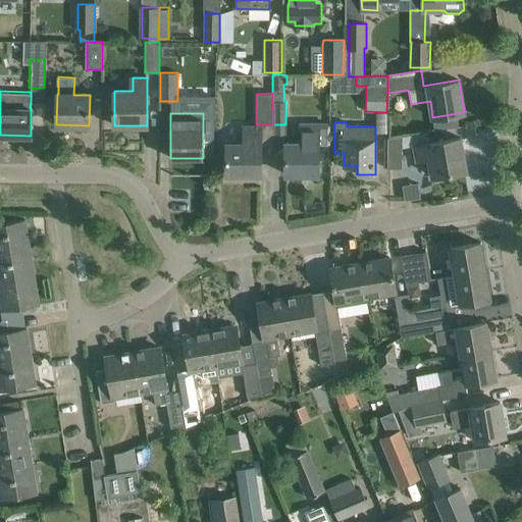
[(327,144),(327,124),(301,124),(301,143),(284,143),(284,173),(318,174),(318,144),(327,144)]
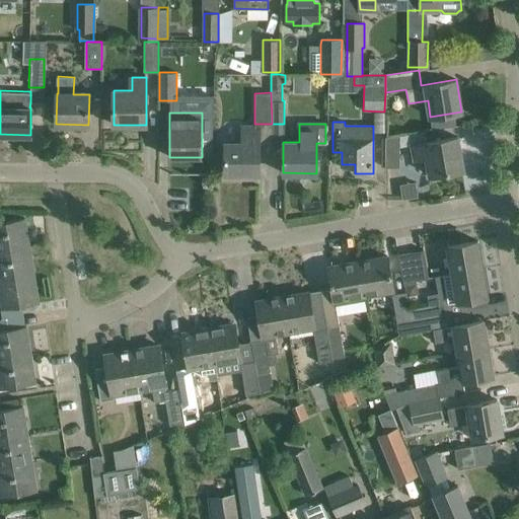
[(258,172),(258,127),(243,127),(243,144),(225,144),(225,173),(258,172)]
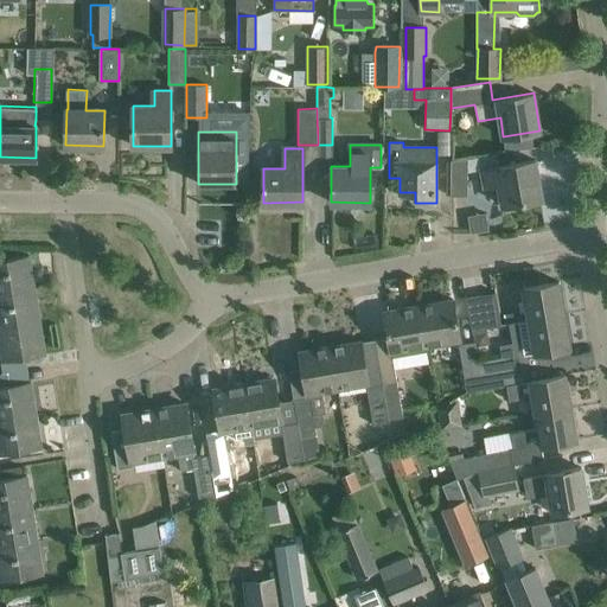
[(467,158),(467,172),(477,170),(481,168),(498,166),(497,153),(486,154),(467,158)]
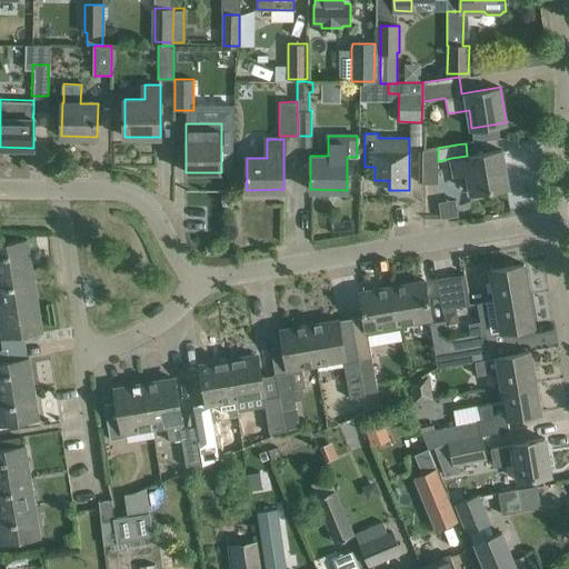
[(438,183),(438,148),(422,148),(422,183),(438,183)]
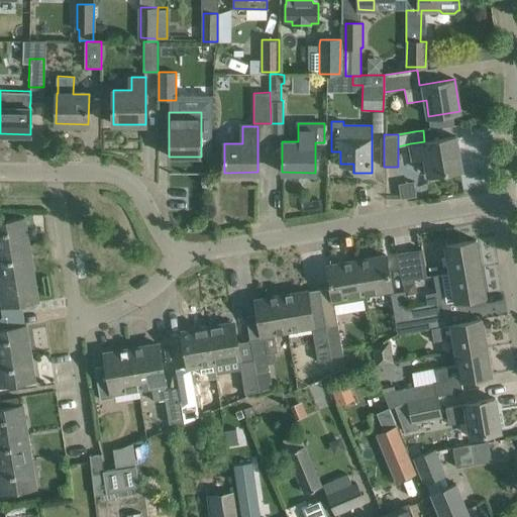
[(424,141),(410,143),(412,158),(424,156),(427,174),(430,174),(431,179),(447,176),(446,171),(461,168),(455,136),(424,141)]
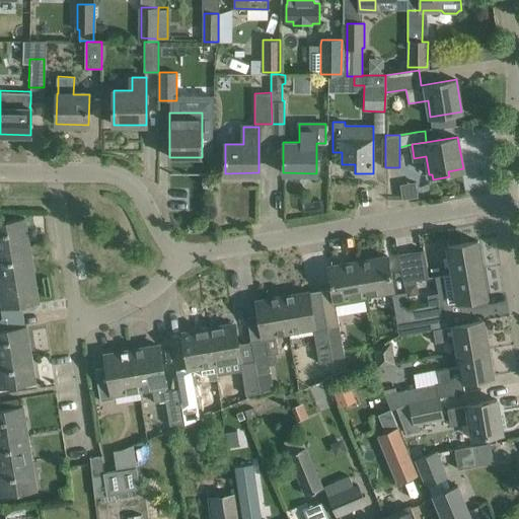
[(416,182),(400,184),(403,199),(419,196),(416,182)]
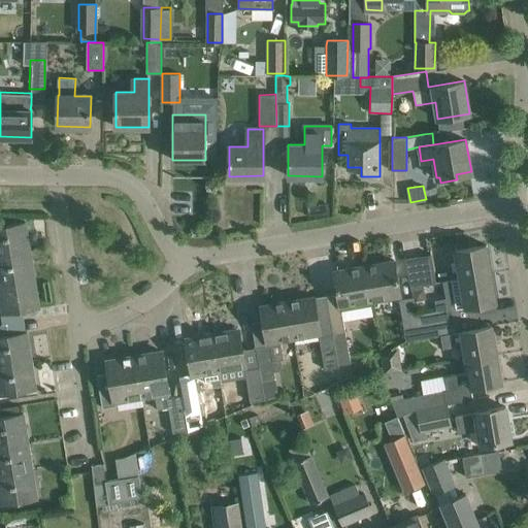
[(26,223),(26,222),(0,225),(0,256),(26,252),(30,251),(28,234),(24,235),(22,223),(26,223)]
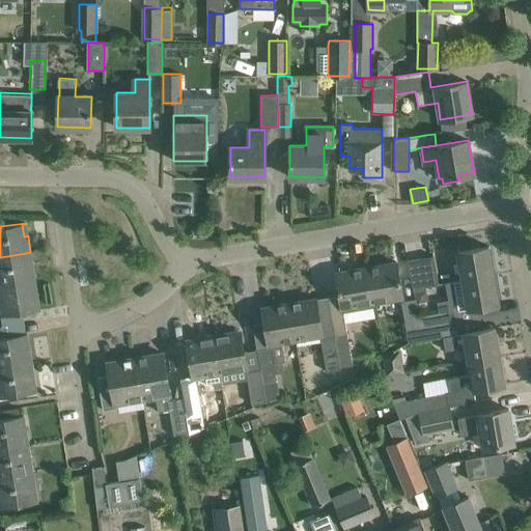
[(457,251),(463,279),(494,274),(488,246),(457,251)]
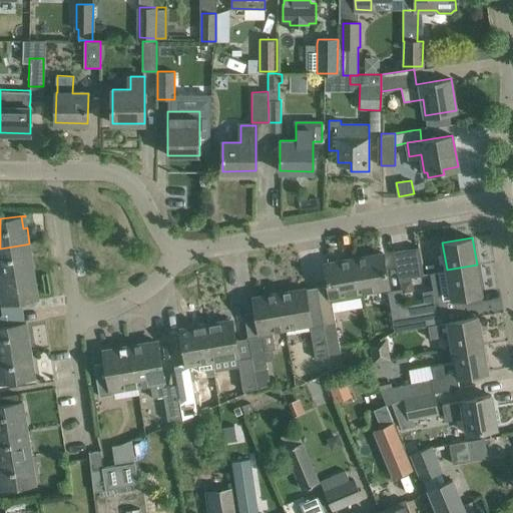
[(25,244),(0,248),(0,277),(34,272),(31,255),(27,255),(25,244)]
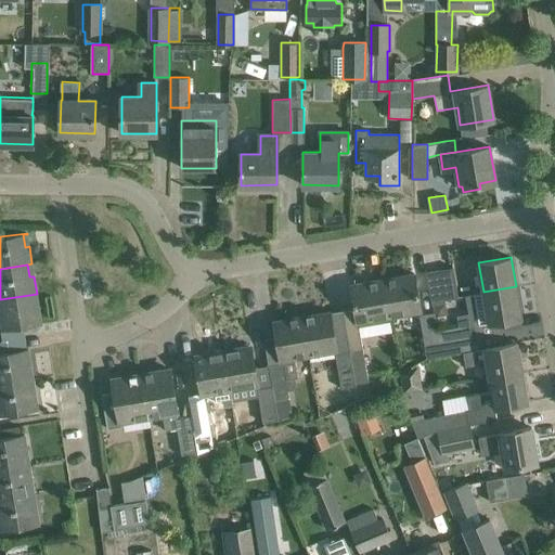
[(431,302),(446,300),(439,269),(426,271),(431,302)]
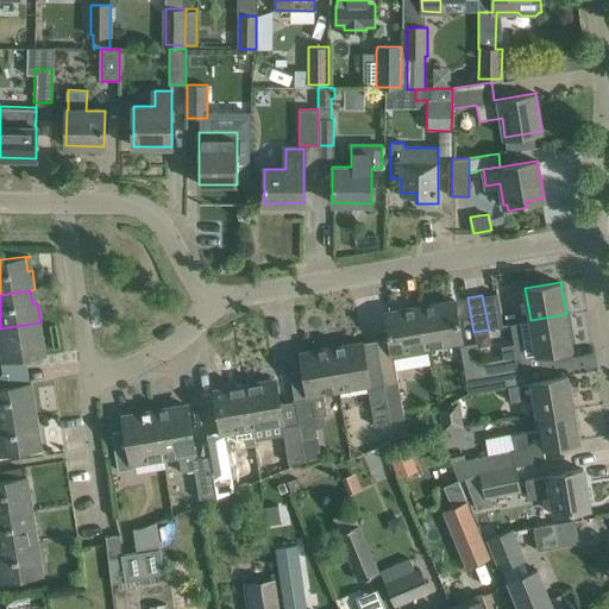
[(454,300),(420,306),(427,346),(462,340),(454,300)]
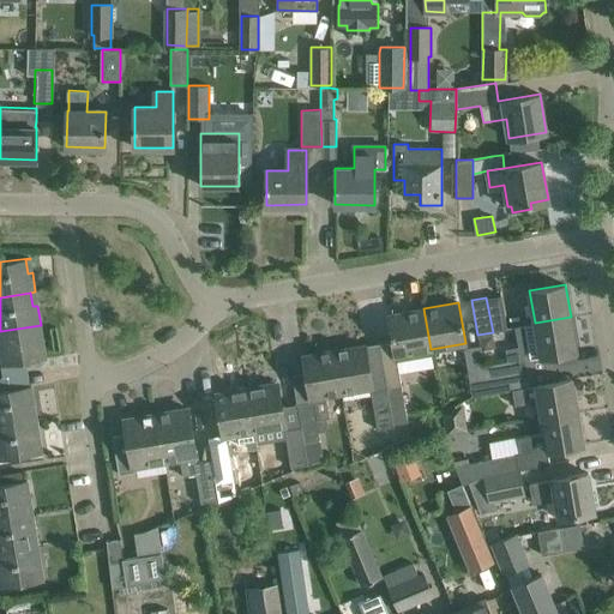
[(431,349),(423,308),(387,315),(395,355),(431,349)]
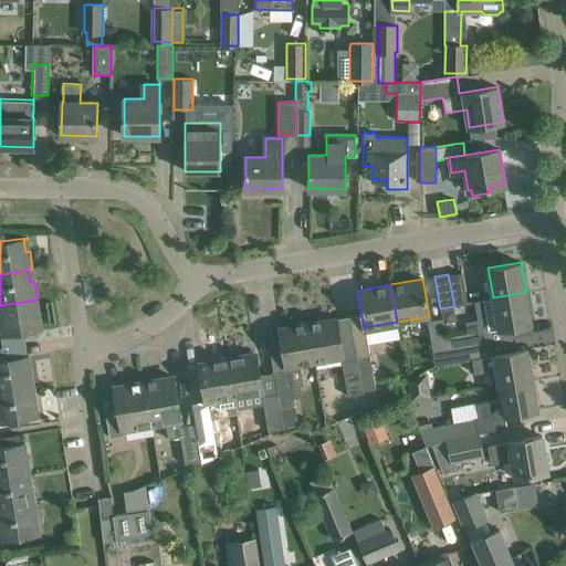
[(493,297),(499,328),(532,323),(526,292),(493,297)]
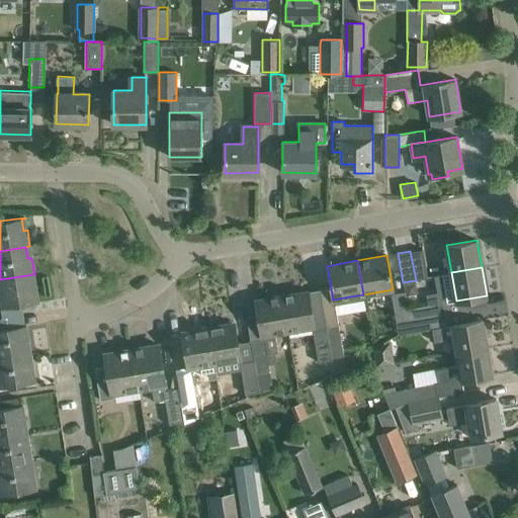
[(0,296),(1,307),(0,307),(0,309),(38,303),(34,274),(0,279),(0,296)]
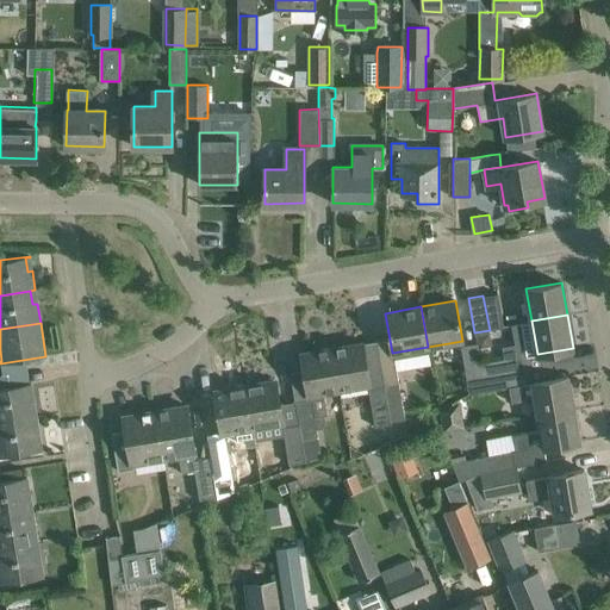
[(363,343),(332,348),(340,388),(369,384),(363,343)]
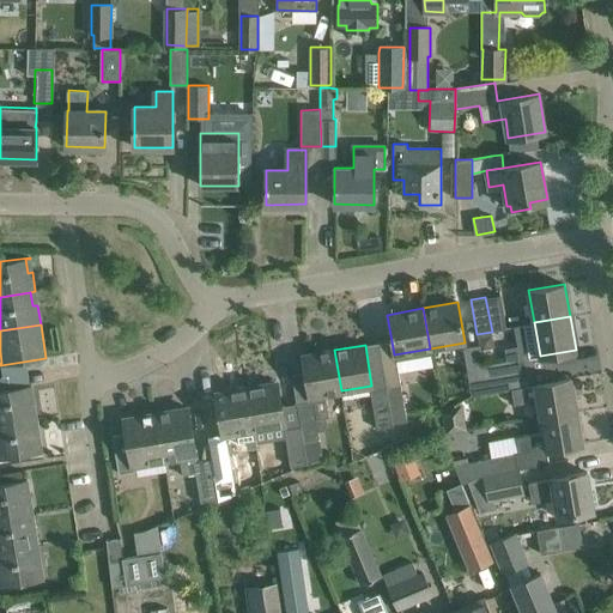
[(478,345),(465,347),(469,381),(484,378),(481,364),(479,349),(478,345)]
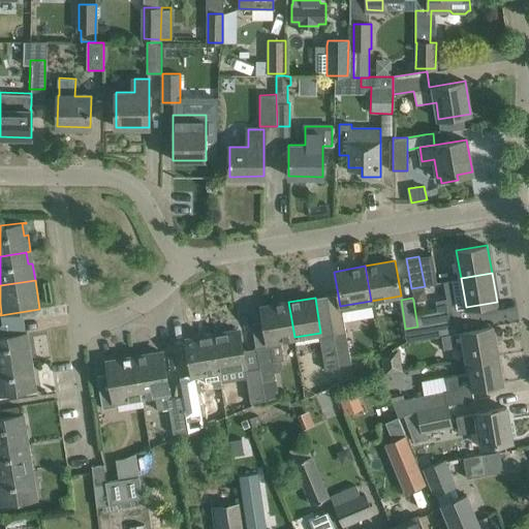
[(269,346),(256,348),(259,367),(261,380),(265,400),(278,395),(276,377),(275,371),(279,371),(281,364),(281,361),(284,360),(280,340),(294,337),(288,302),(261,307),(263,321),(268,342),(269,346)]
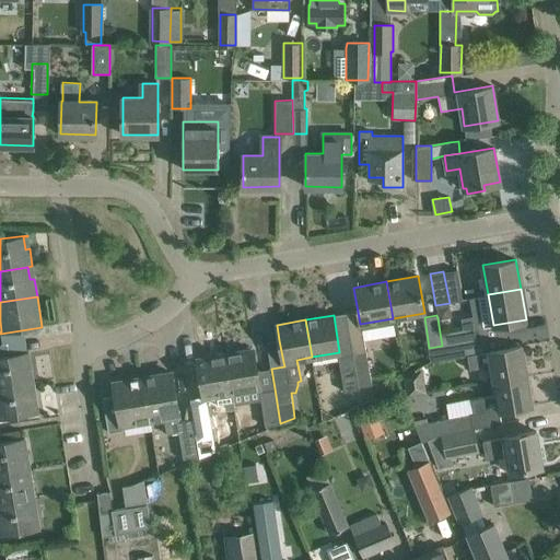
[(462,342),(488,338),(485,321),(463,325),(464,329),(440,333),(442,346),(462,342)]
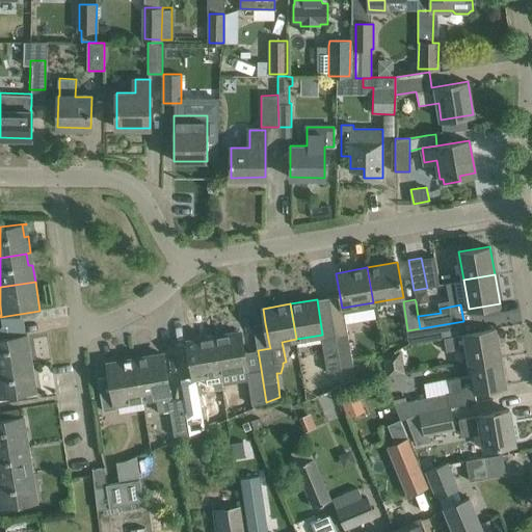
[(335,337),(340,367),(353,365),(344,315),(334,316),(337,337),(335,337)]
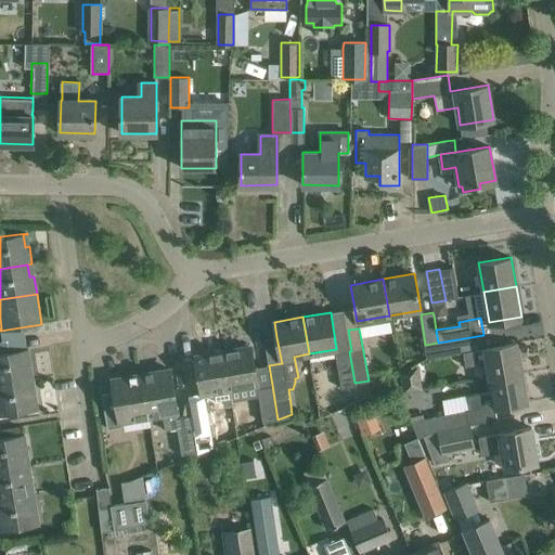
[(438,343),(426,345),(427,357),(460,351),(457,339),(438,343)]
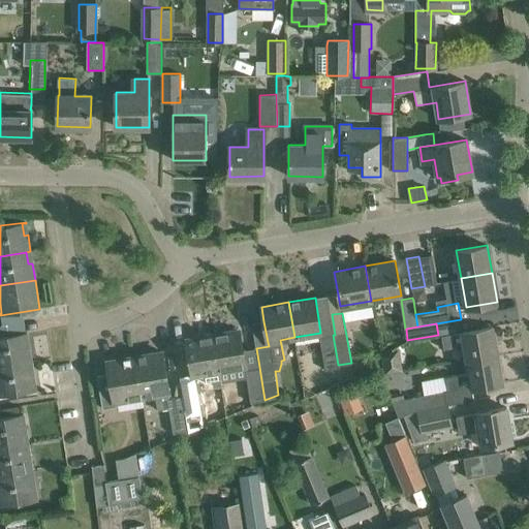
[(0,366),(28,363),(32,362),(29,345),(25,345),(24,335),(28,333),(27,332),(8,335),(7,324),(0,325),(0,366)]
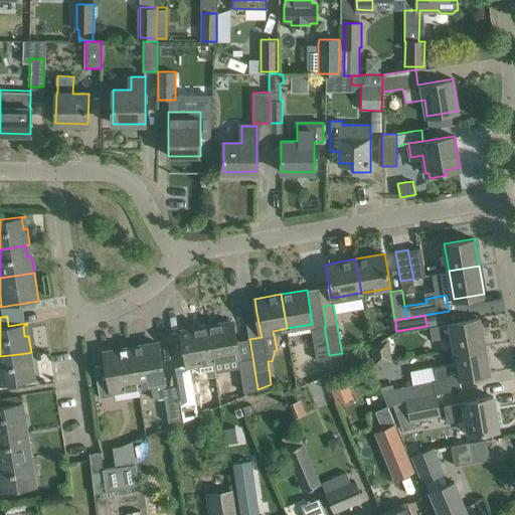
[(455,349),(484,344),(479,317),(430,326),(432,340),(453,337),(455,349)]
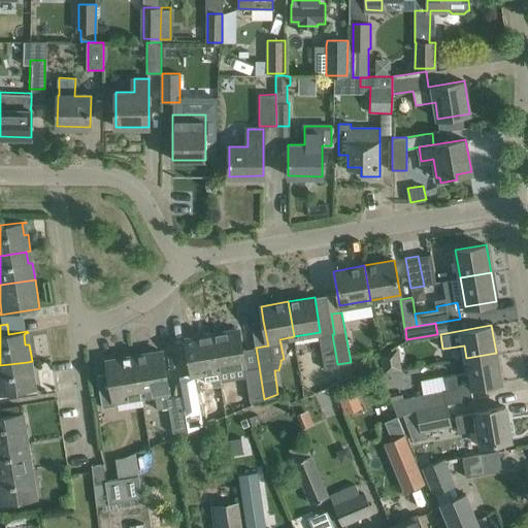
[(239,330),(212,334),(218,369),(244,365),(239,330)]
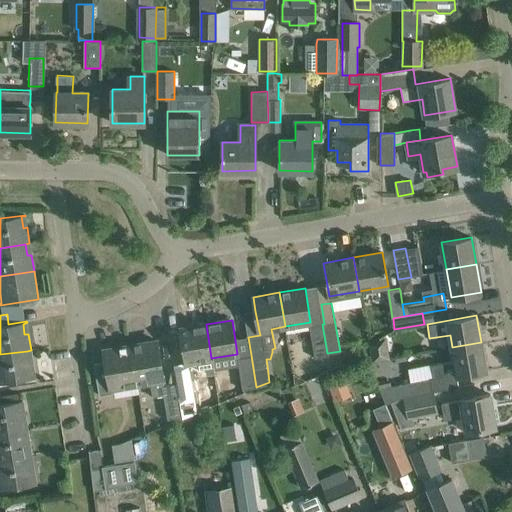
[(187,366),(174,369),(176,383),(179,400),(193,398),(190,377),(214,373),(211,358),(206,324),(180,328),(187,366)]
